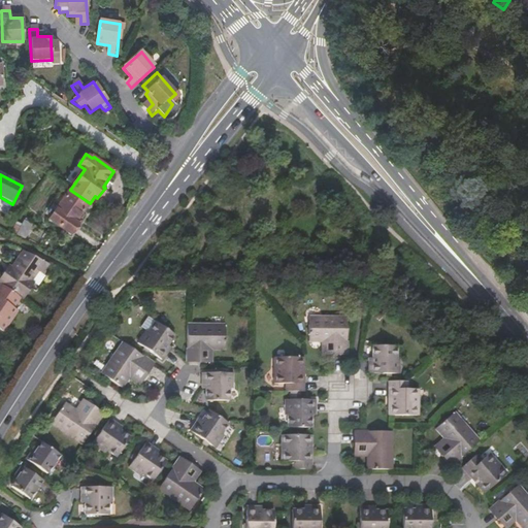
[(77,220),(90,203),(70,190),(48,219),(70,234),(79,222),(77,220)]
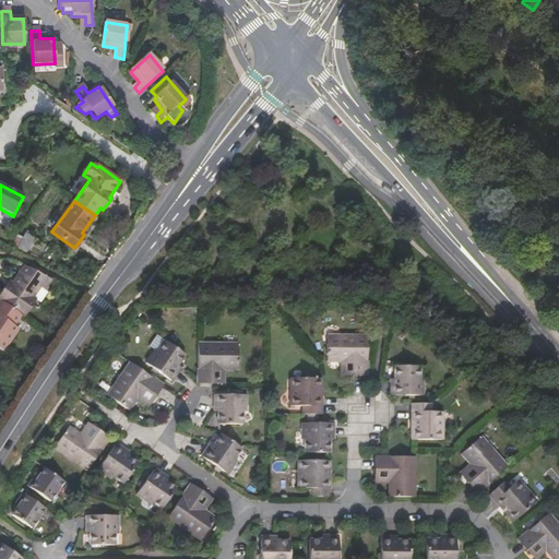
[(19,247),(27,251),(34,237),(26,233),(19,247)]
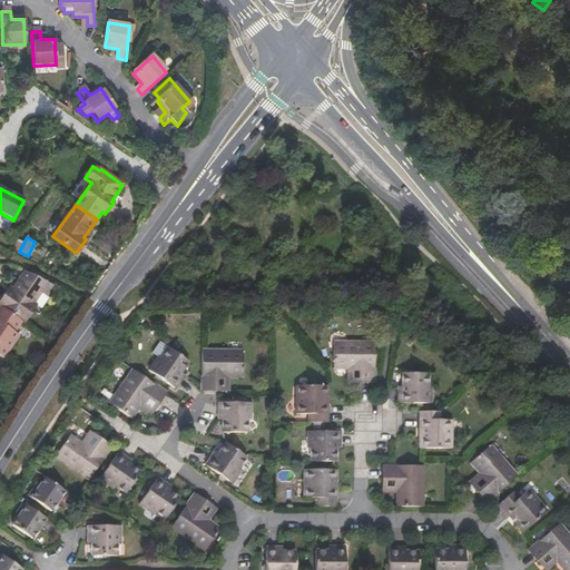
[(45,297),(52,285),(26,271),(8,296),(6,294),(0,302),(0,306),(0,307),(21,322),(25,323),(36,307),(33,305),(40,294),(45,297)]
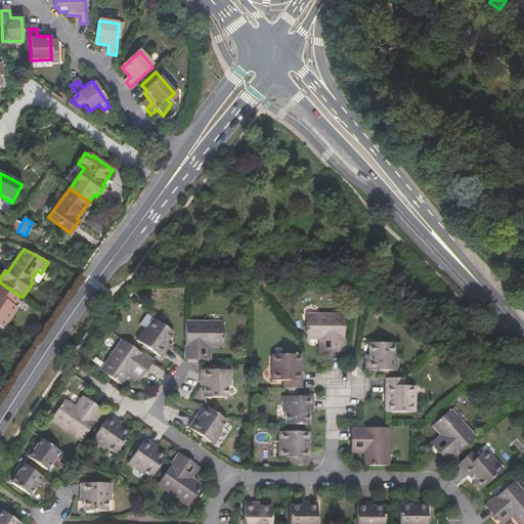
[(0,326),(3,330),(17,309),(12,306),(19,296),(0,282),(0,281),(0,326)]
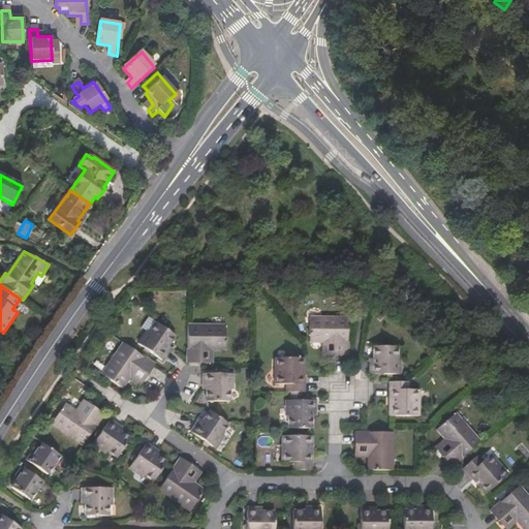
[(143,328),(148,332),(138,344),(163,362),(173,348),(169,346),(176,337),(156,323),(157,322),(150,317),(143,328)]
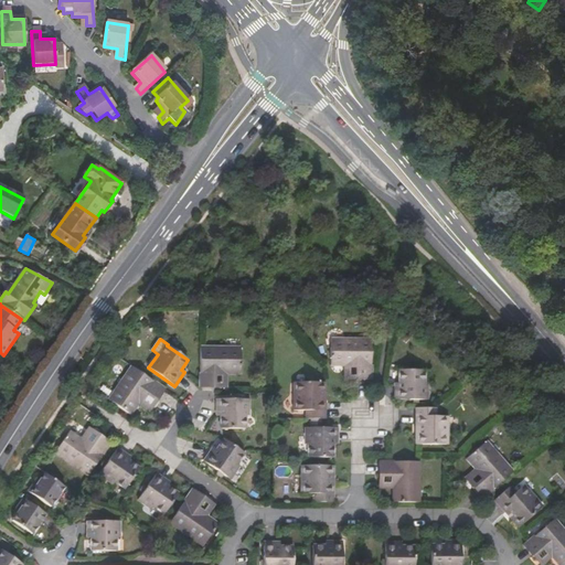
[(372,339),(331,339),(332,365),(358,365),(358,380),(373,380),(372,339)]
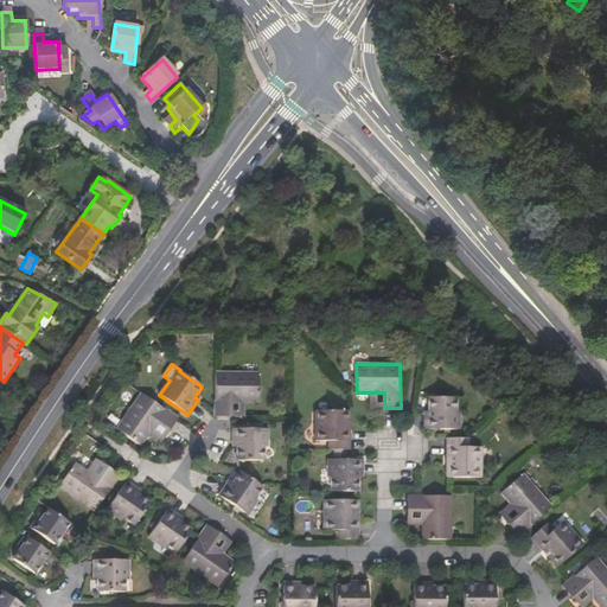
[(259,372),(216,372),(215,417),(232,417),(232,402),(260,402),(259,372)]
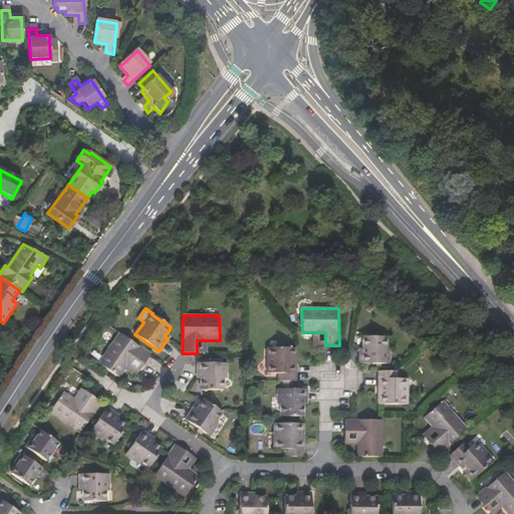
[(150,355),(119,333),(99,363),(118,377),(132,359),(142,367),(150,355)]
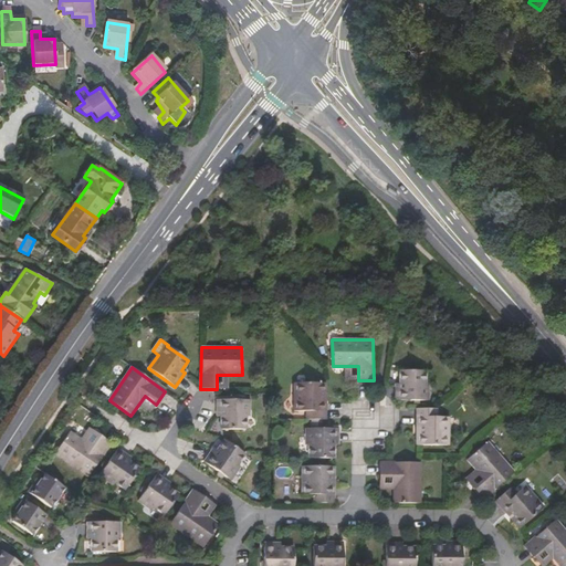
[(400,384),(396,384),(396,400),(428,401),(428,384),(425,384),(425,371),(400,370),(400,384)]
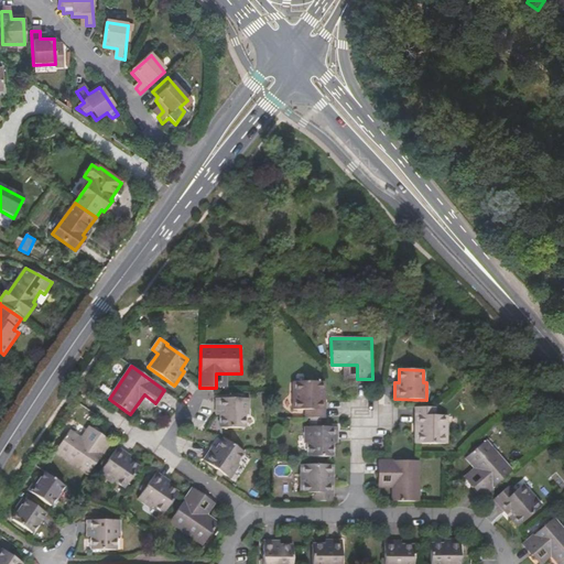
[(306,410),(307,419),(326,419),(325,400),(322,400),(322,391),(325,391),(325,382),(294,382),(295,410),(306,410)]
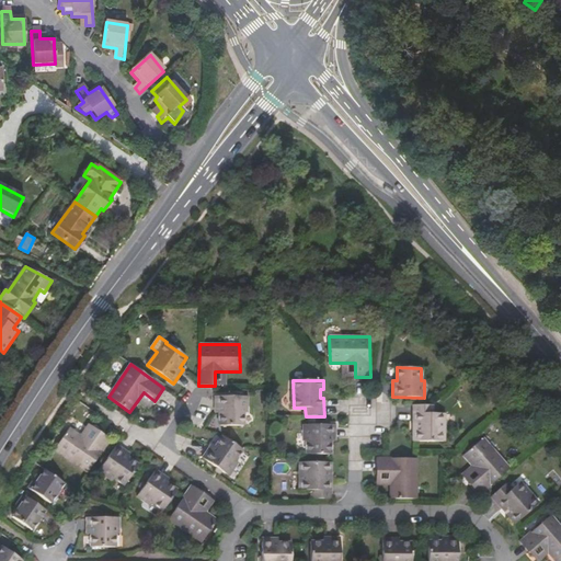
[(249,397),(216,397),(216,412),(220,412),(220,426),(245,426),(245,413),(249,413),(249,397)]
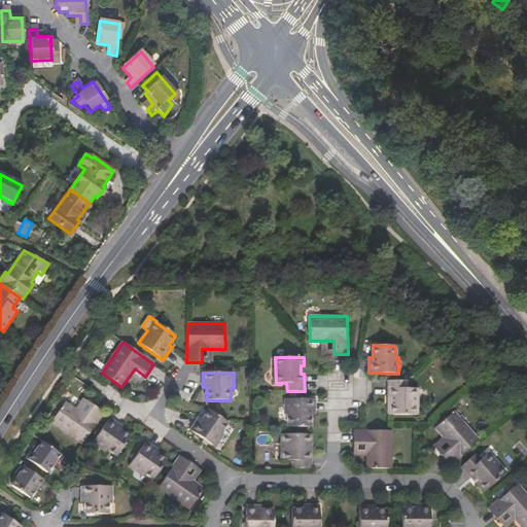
[(408,389),(407,380),(406,381),(388,381),(388,396),(391,396),(391,406),(388,406),(388,415),(418,415),(418,389),(408,389)]
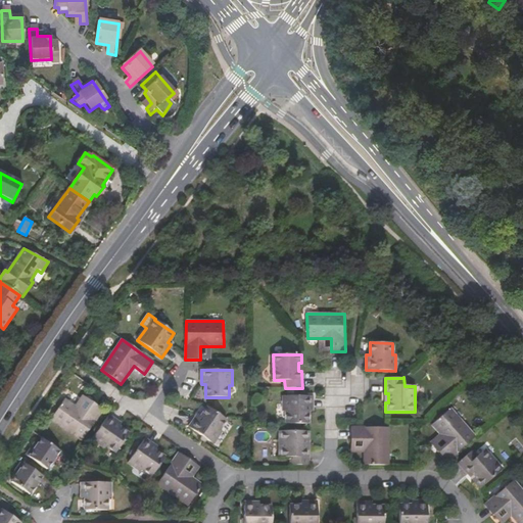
[(286,424),(310,424),(308,412),(313,412),(313,396),(284,396),(283,412),(286,412),(286,424)]
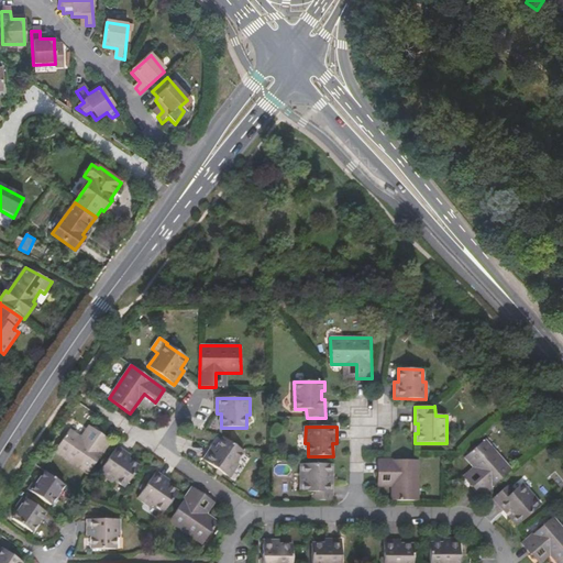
[(88,474),(110,441),(97,432),(89,443),(70,430),(56,452),(88,474)]
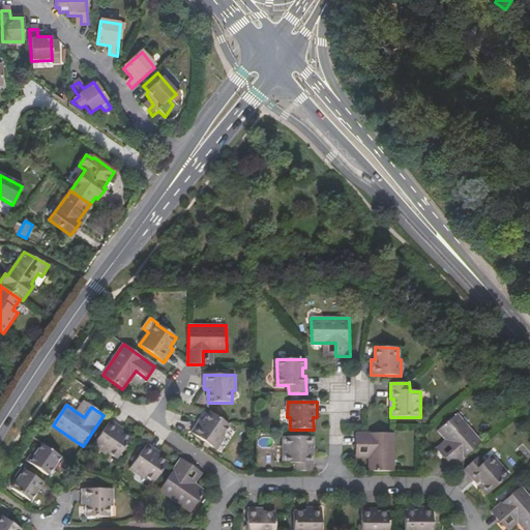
[(223,437),(230,427),(210,412),(204,423),(200,420),(192,432),(217,449),(225,438),(223,437)]
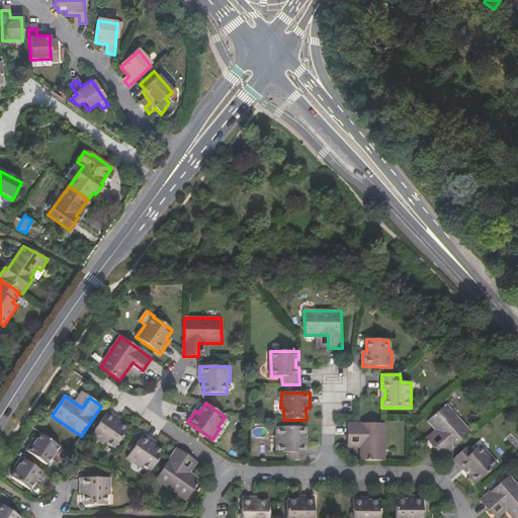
[(442,457),(470,433),(446,406),(428,421),(442,438),(433,446),(442,457)]
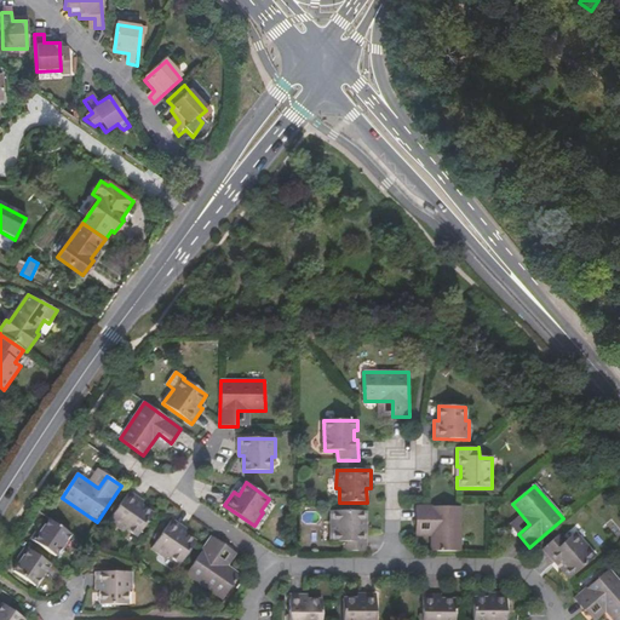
[(130,493),(110,522),(125,532),(127,529),(138,537),(154,515),(143,506),(144,503),(130,493)]
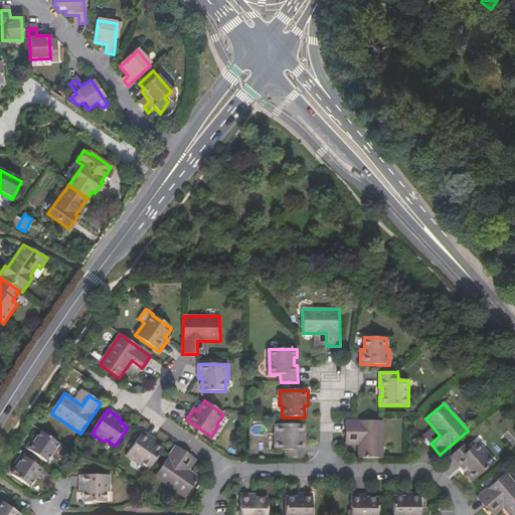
[(382,421),(345,421),(345,435),(358,435),(358,458),(382,458),(382,421)]
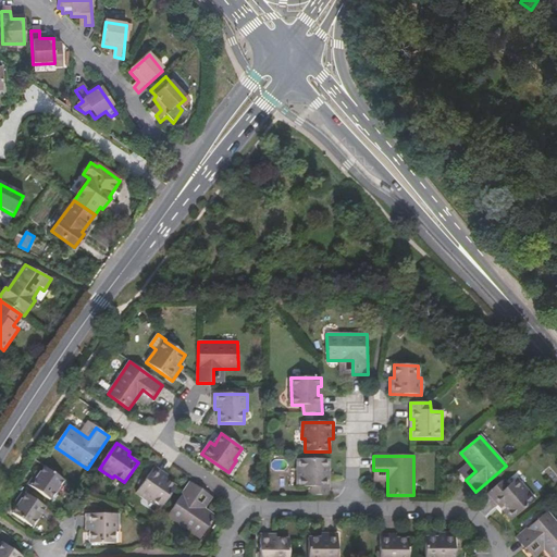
[(310,495),(329,495),(329,479),(325,479),(325,470),(329,469),(329,460),(297,459),(297,486),(310,486),(310,495)]
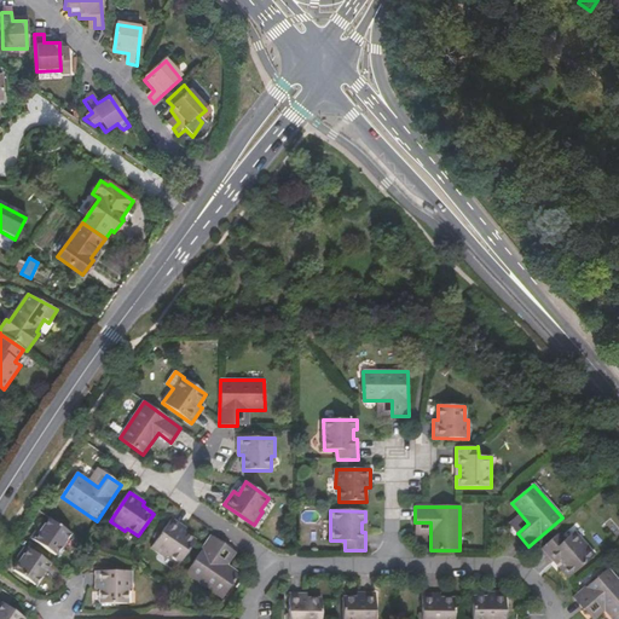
[(73,534),(51,519),(45,527),(41,525),(32,538),(57,556),(73,534)]
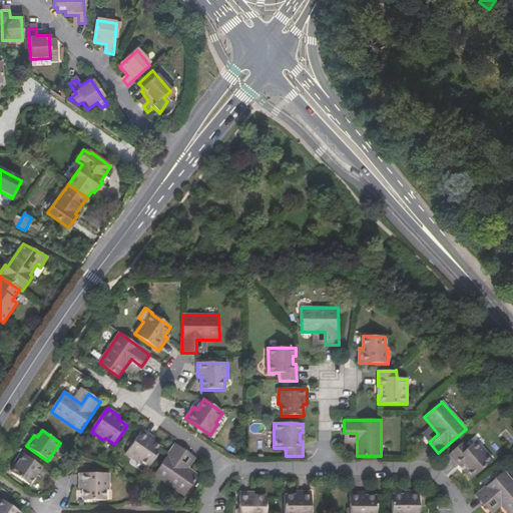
[(142,431),(125,455),(137,463),(139,461),(149,468),(161,449),(151,442),(153,439),(142,431)]
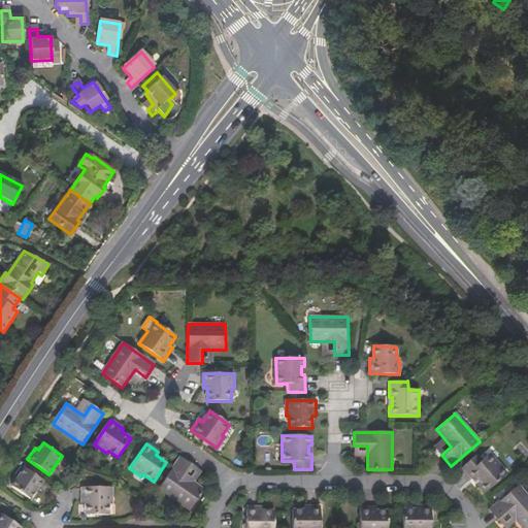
[(476,456),(463,468),(473,481),(475,477),(482,484),(479,486),(485,494),(507,474),(491,455),(482,462),(476,456)]
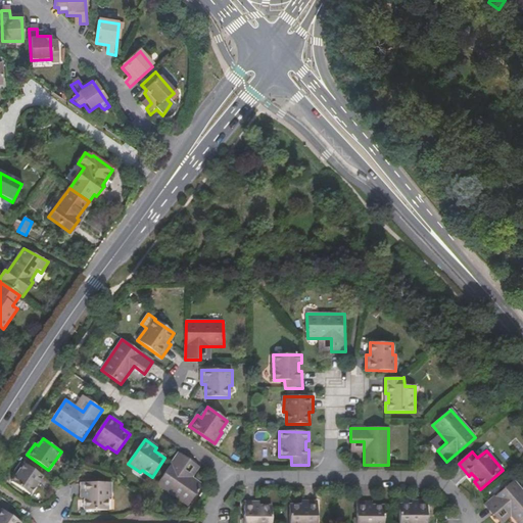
[(189,462),(178,454),(157,484),(188,506),(202,485),(183,472),(189,462)]
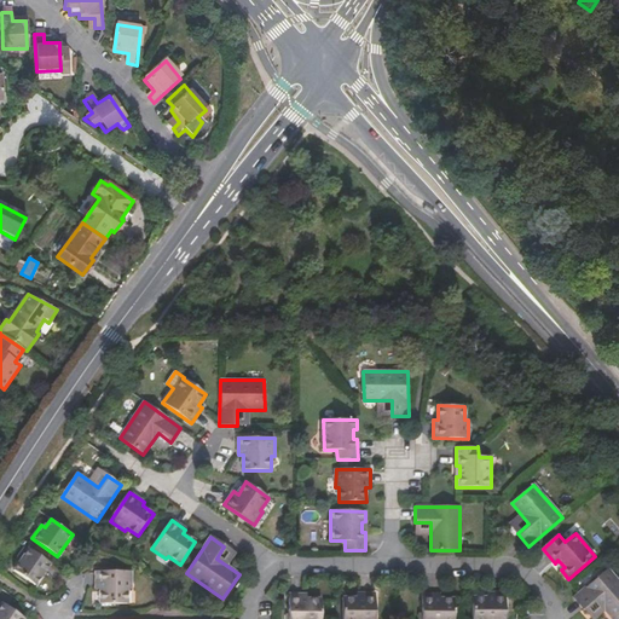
[(51,565),(25,547),(16,560),(21,563),(15,571),(36,586),(51,565)]
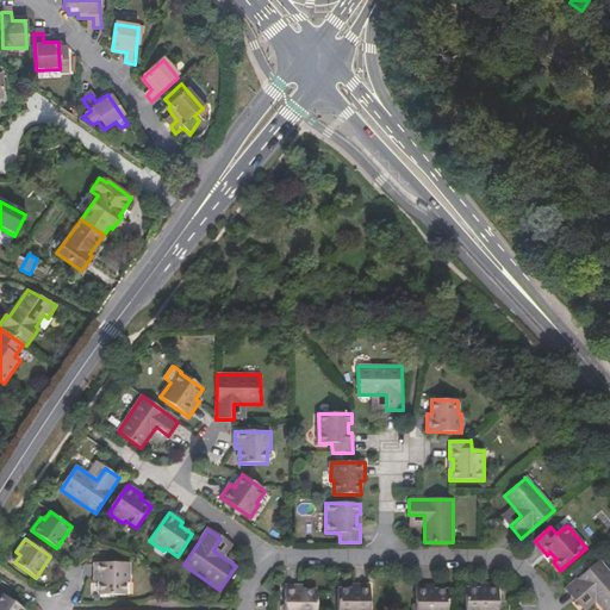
[(603,609),(608,609),(609,609),(609,574),(599,561),(567,590),(577,602),(589,592),(603,609)]
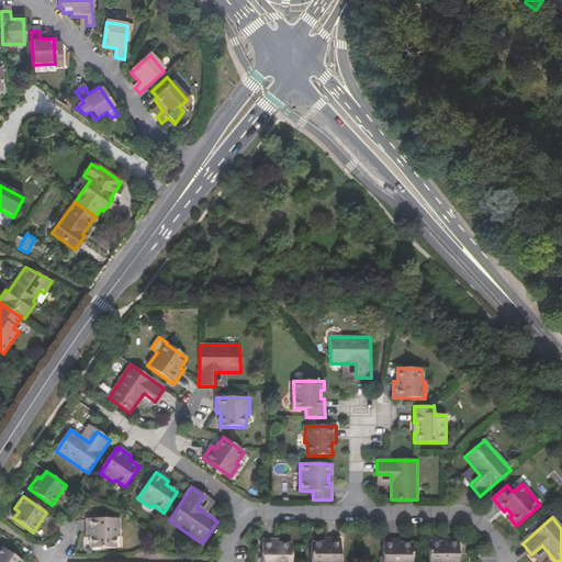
[(120,519),(88,519),(88,536),(91,536),(91,548),(115,548),(115,536),(120,536),(120,519)]
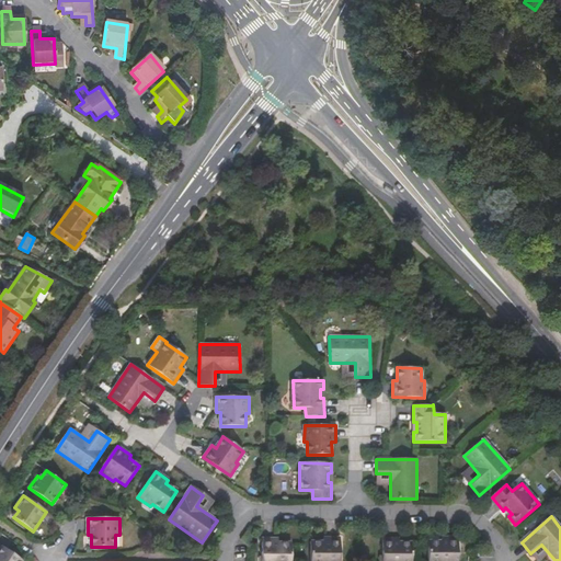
[(323,542),(311,542),(310,560),(339,560),(340,538),(323,538),(323,542)]
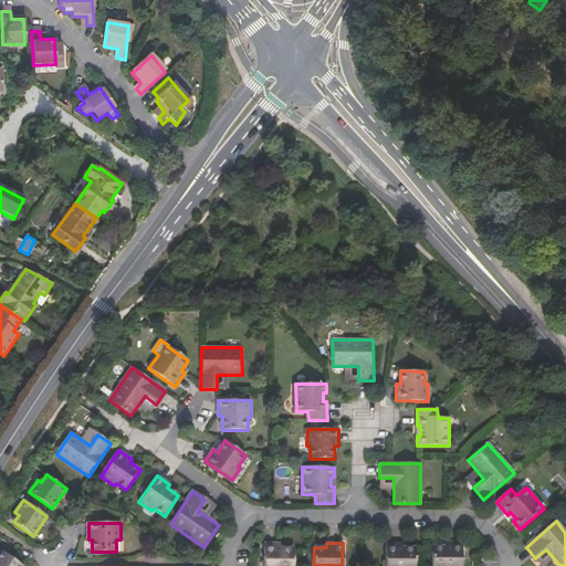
[(401,543),(386,543),(386,565),(415,565),(415,547),(401,547),(401,543)]
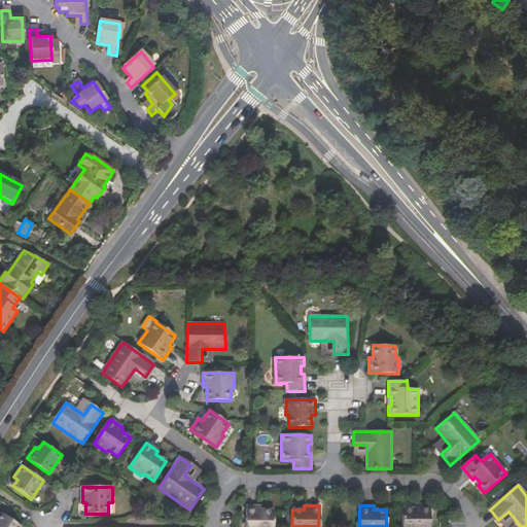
[(415,510),(402,510),(402,526),(429,526),(429,505),(415,505),(415,510)]
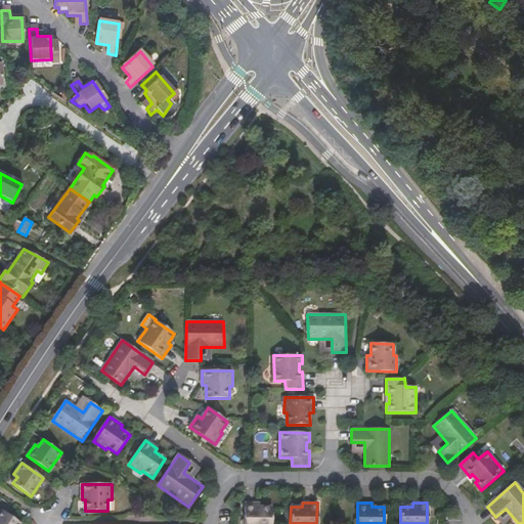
[(260,504),(245,504),(244,523),(271,523),(272,507),(260,507),(260,504)]
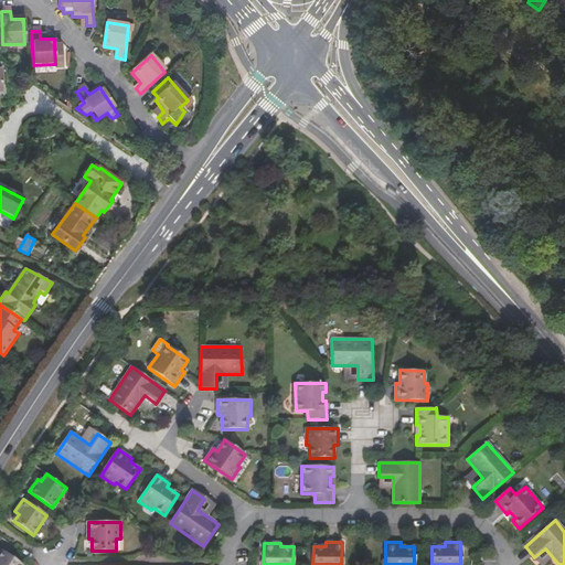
[(0,564),(21,564),(22,564),(0,548),(0,564)]
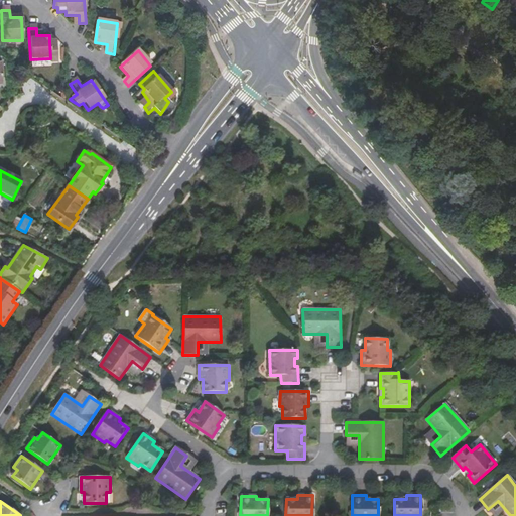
All buildings are outlined.
